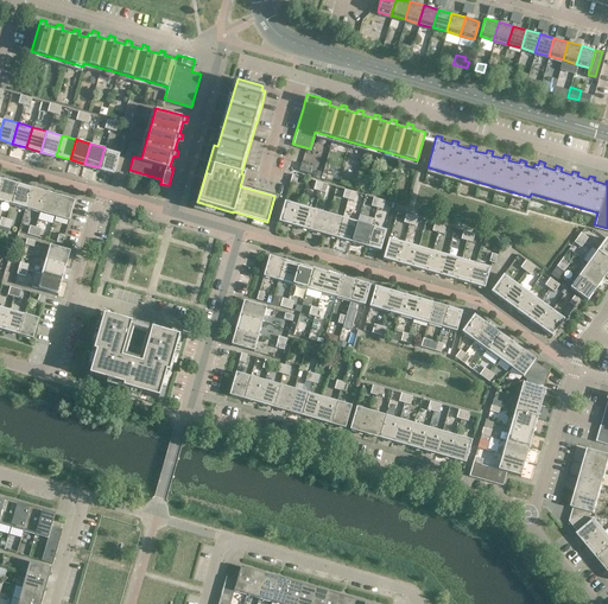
[(119,152),(105,147),(99,167),(113,172),(119,152)]
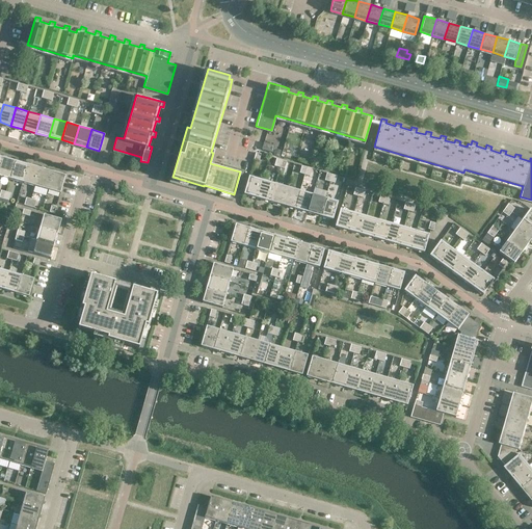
[(274,143),(264,140),(262,148),(272,151),(274,143)]
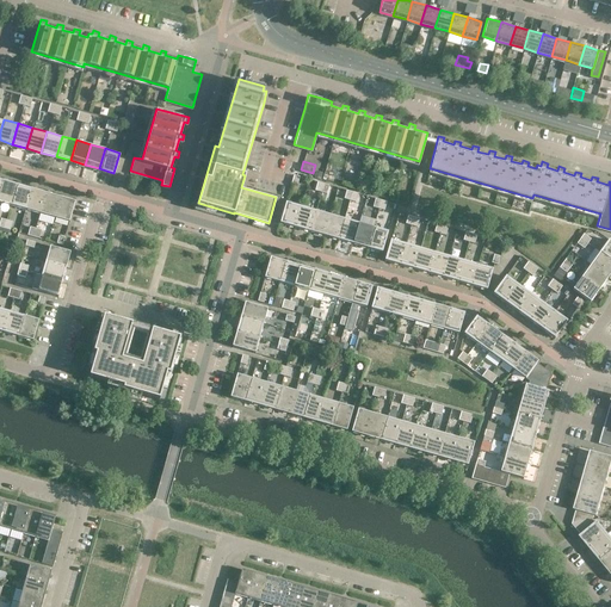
[(17,183),(2,178),(0,185),(0,199),(11,203),(17,183)]
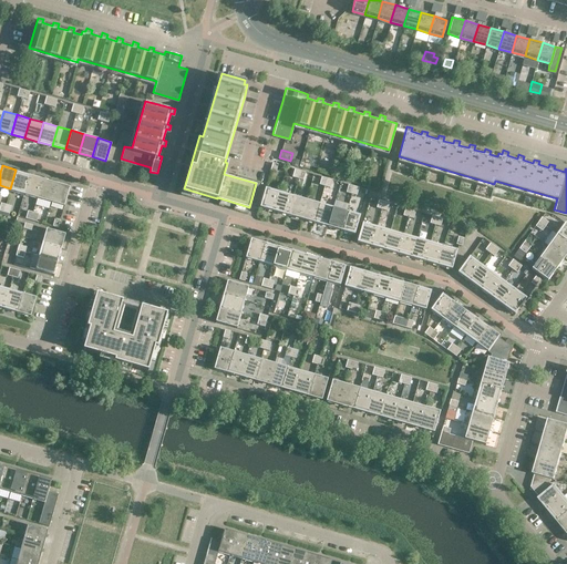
[(29,173),(16,170),(10,188),(23,192),(29,173)]
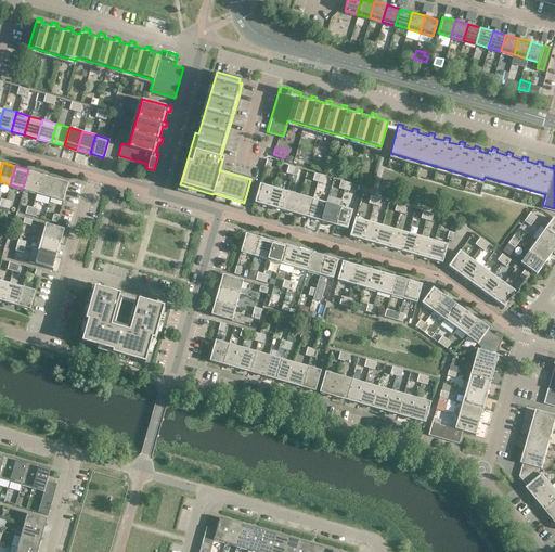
[(41,174),(28,169),(23,188),(36,192),(41,174)]
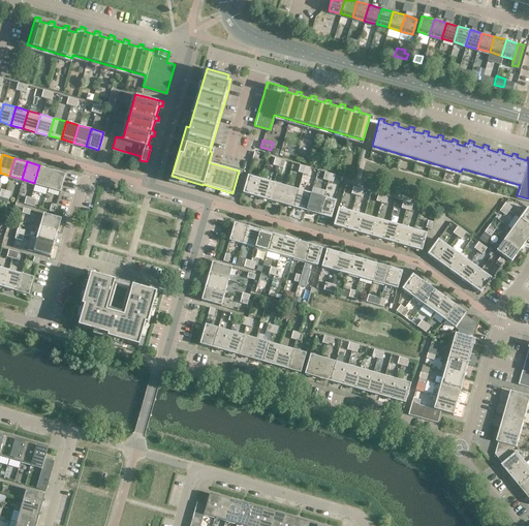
[(52,168),(39,165),(34,183),(47,186),(52,168)]
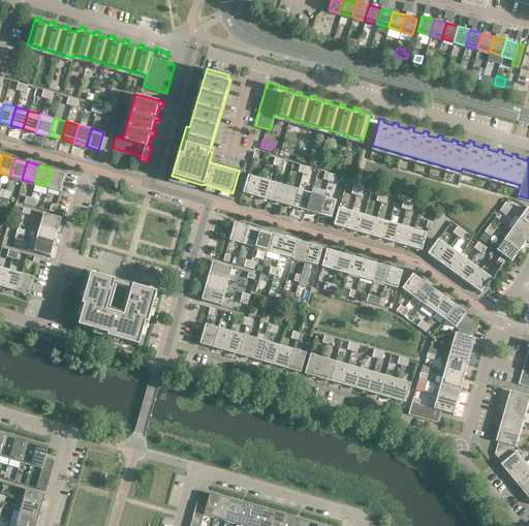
[(65,173),(52,168),(47,186),(60,190),(65,173)]
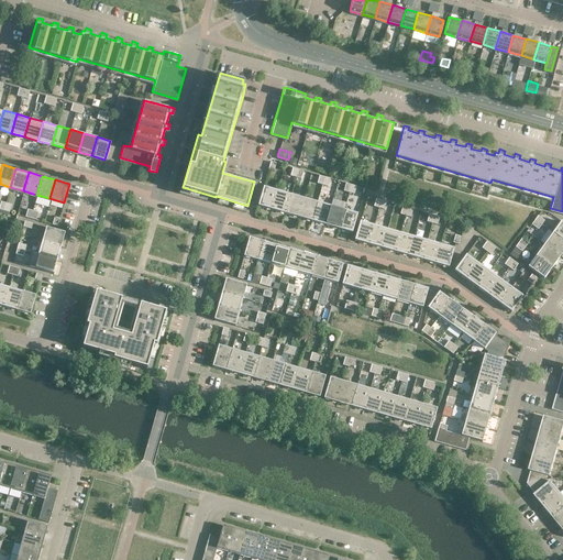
[(277,188),(263,185),(258,204),(272,207),(277,188)]
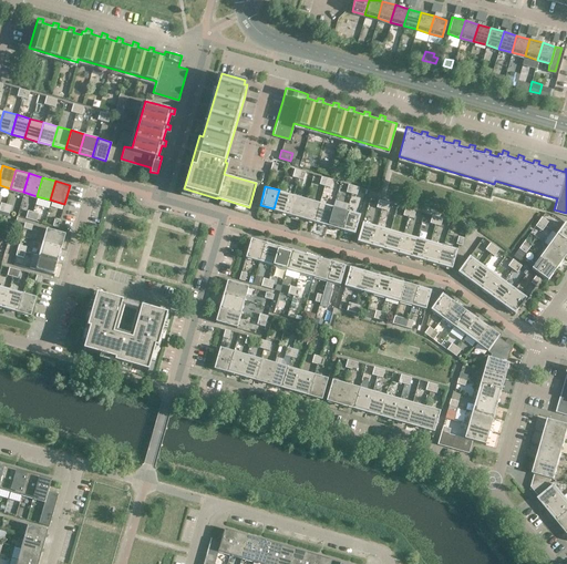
[(292,194),(279,190),(274,208),(287,213),(292,194)]
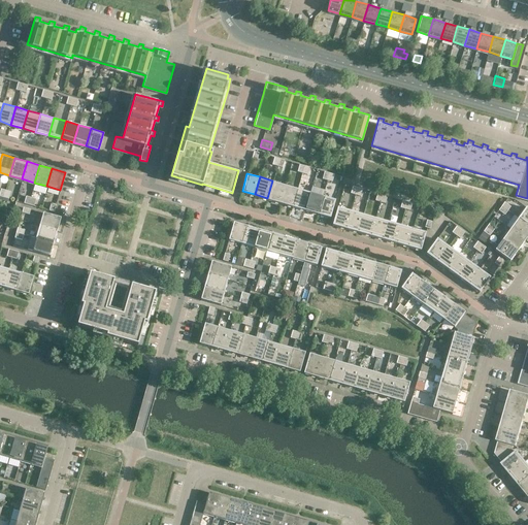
[(285,184),(272,181),(267,198),(279,201),(285,184)]
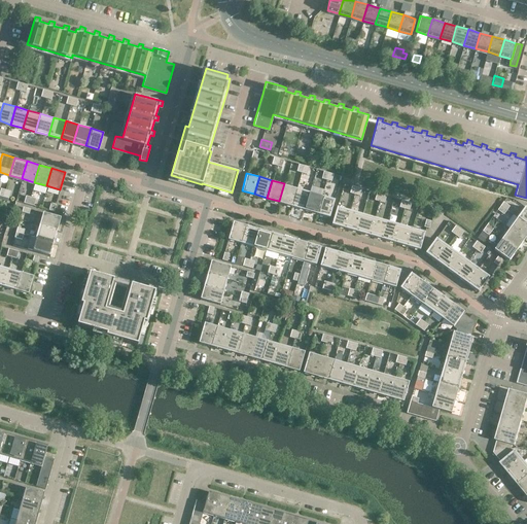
[(296,187),(284,183),(279,201),(291,205),(296,187)]
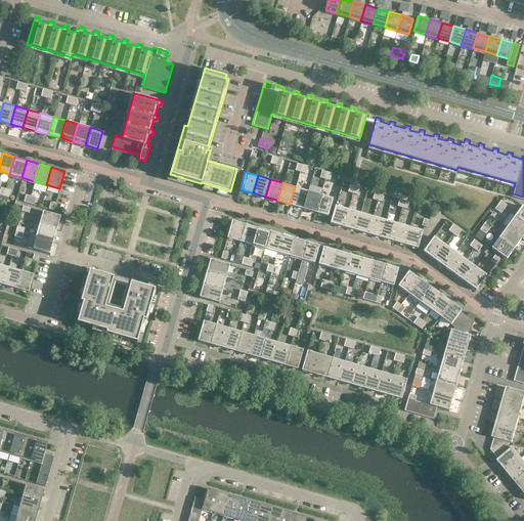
[(308,189),(295,186),(290,204),(303,207),(308,189)]
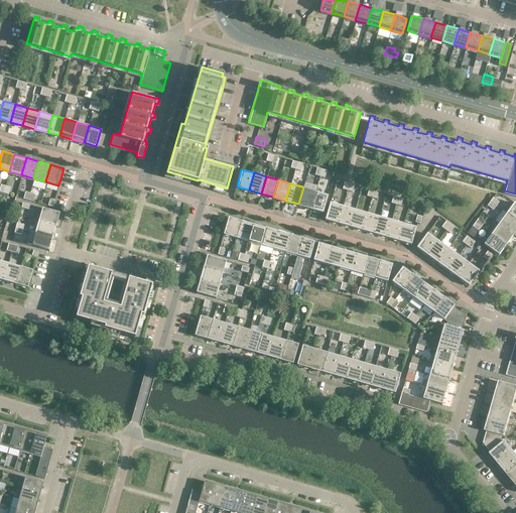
[(315,190),(303,186),(298,204),(310,208),(315,190)]
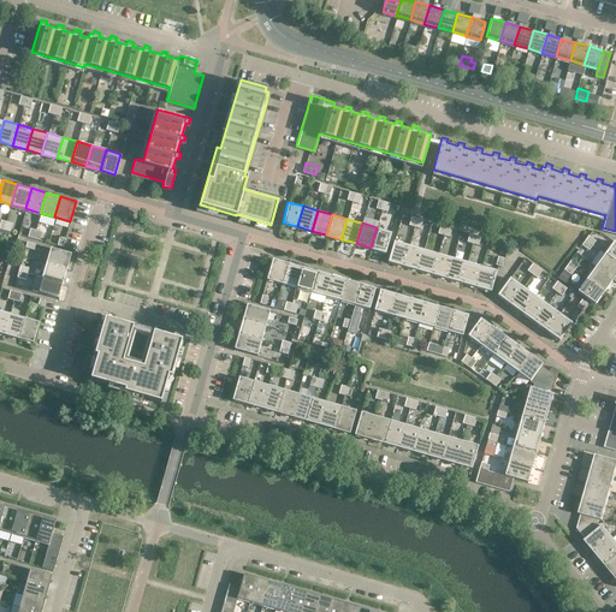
[(391,231),(377,227),(371,248),(385,251),(391,231)]
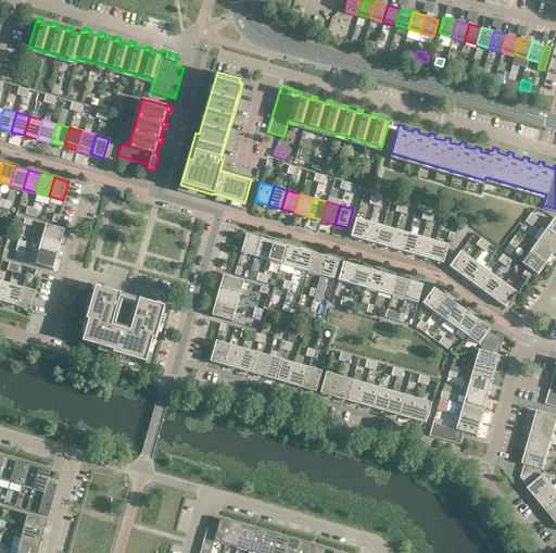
[(538,215),(531,211),(528,215),(534,220),(538,215)]
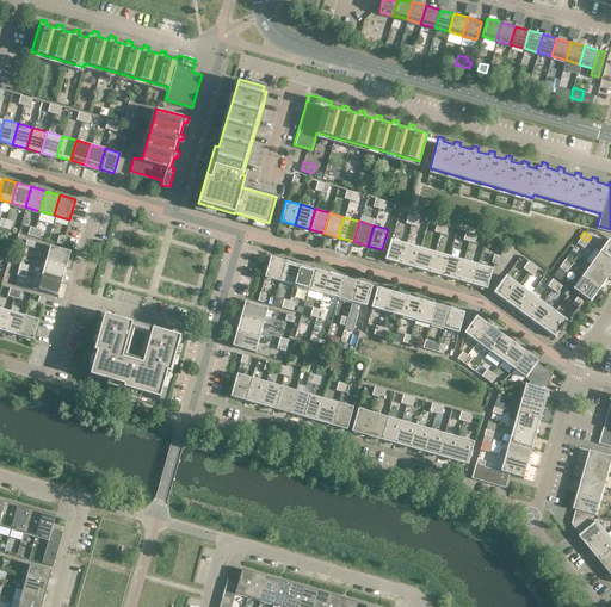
[(587,241),(580,236),(576,241),(584,246),(587,241)]
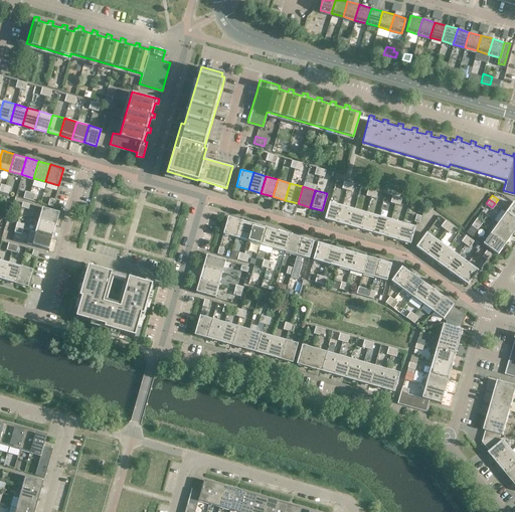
[(341,204),(329,200),(324,217),(336,221),(341,204)]
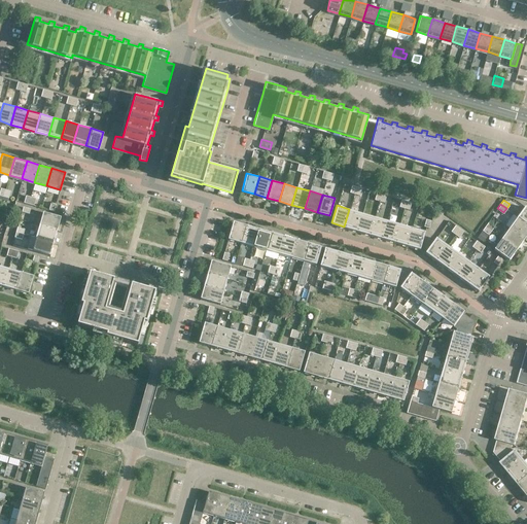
[(526,206),(525,205),(517,216),(526,222),(526,206)]
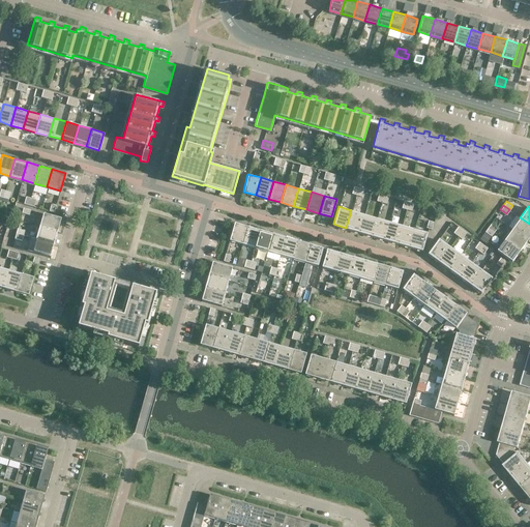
[(364,213),(351,210),(346,228),(359,232),(364,213)]
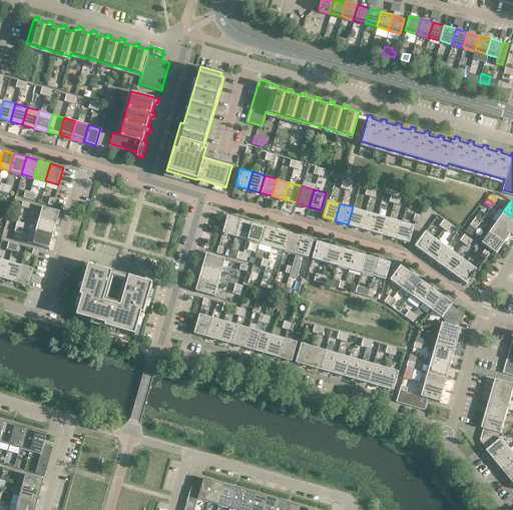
[(59,209),(42,204),(38,217),(55,222),(59,209)]
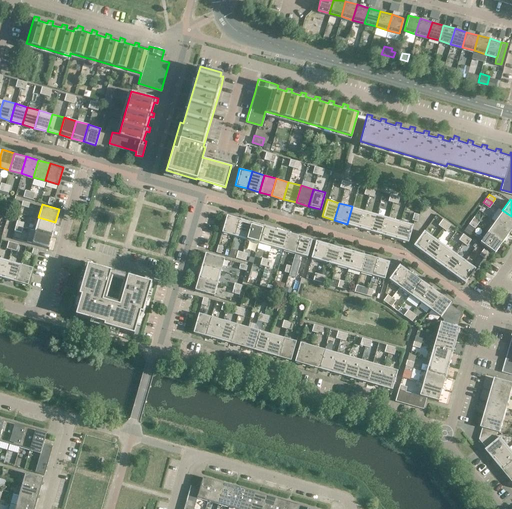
[(364,210),(352,206),(347,224),(359,227),(364,210)]
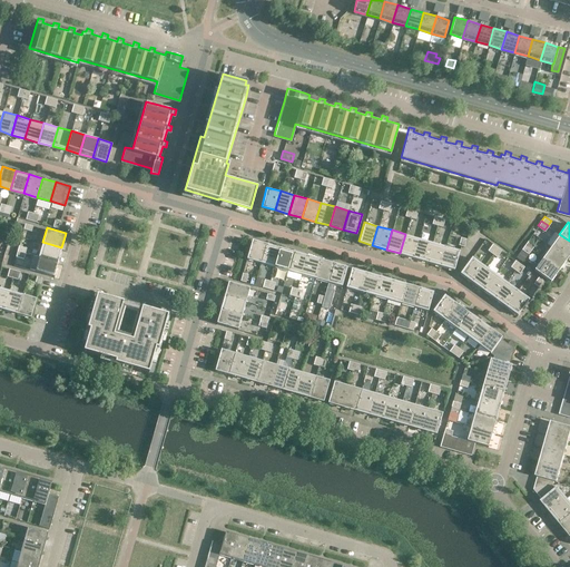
[(419,237),(405,234),(400,253),(413,257),(419,237)]
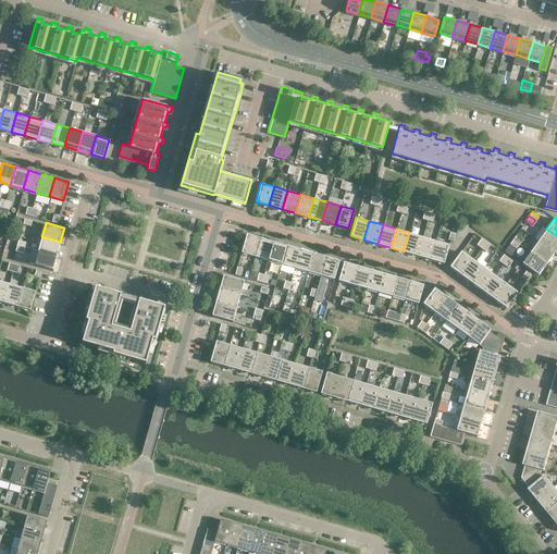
[(556,246),(556,235),(546,229),(539,239),(554,250),(556,246)]
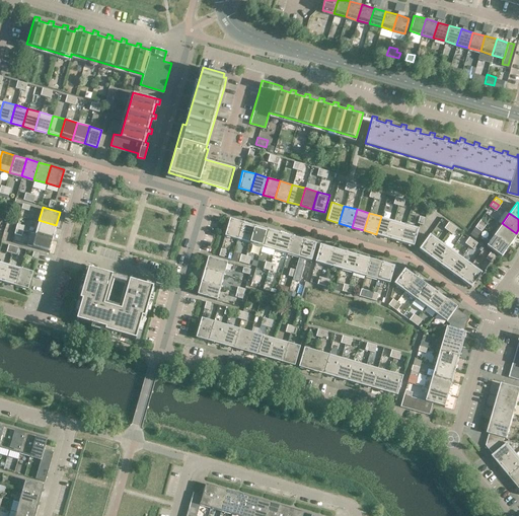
[(393,220),(381,216),(376,234),(388,237),(393,220)]
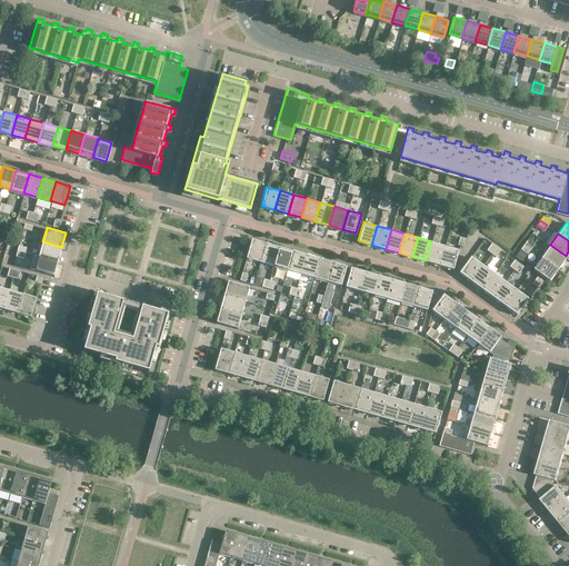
[(265,241),(251,238),(246,257),(259,260),(265,241)]
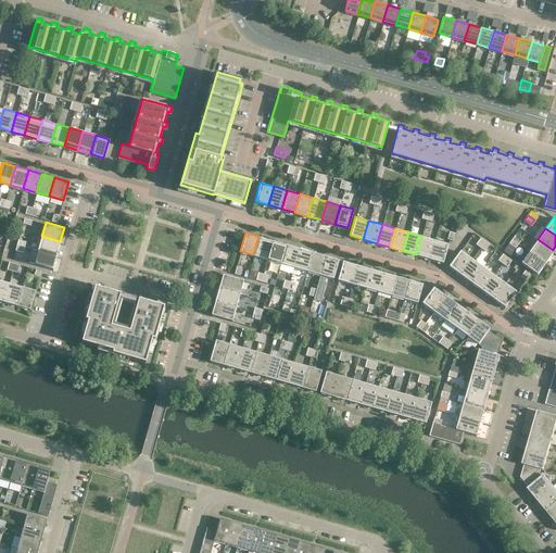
[(521,238),(515,234),(512,237),(518,242),(521,238)]
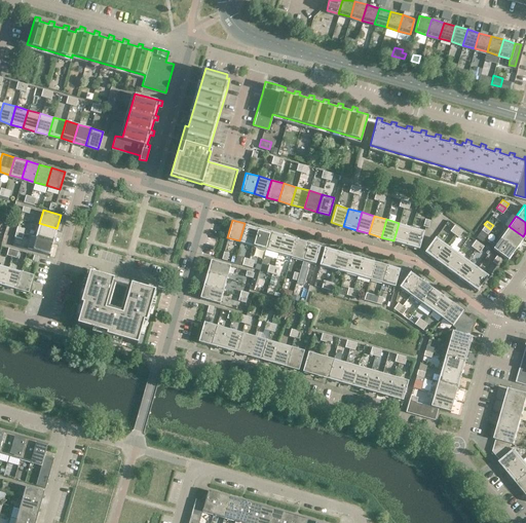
[(57,228),(39,223),(36,235),(53,240),(57,228)]
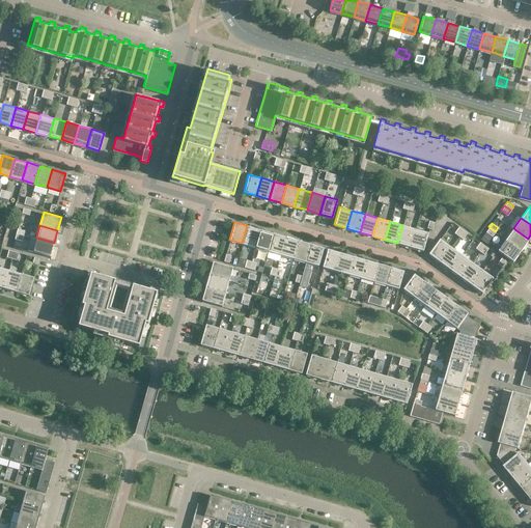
[(260,229),(247,225),(242,243),(255,247),(260,229)]
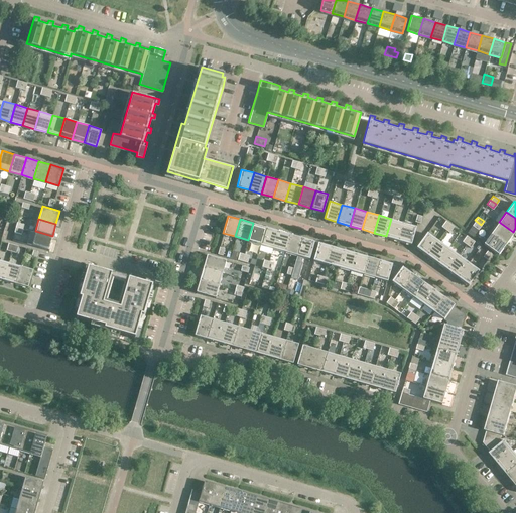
[(404,222),(391,219),(386,236),(399,240),(404,222)]
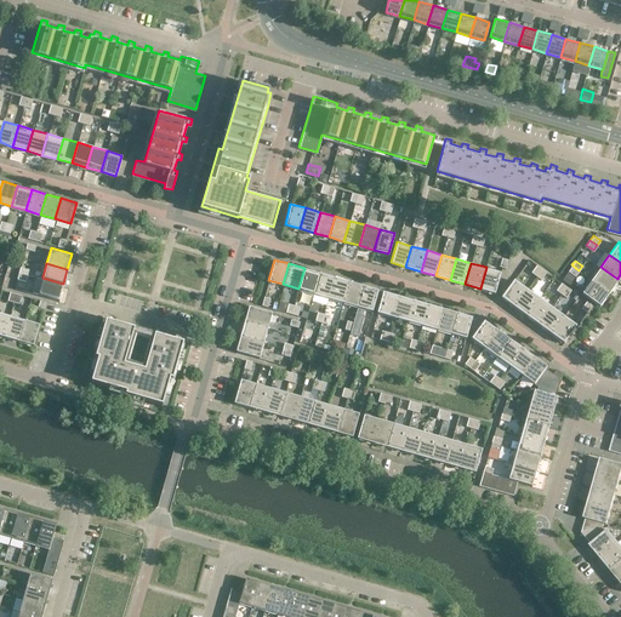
[(541,267),(536,263),(531,270),(536,274),(541,267)]
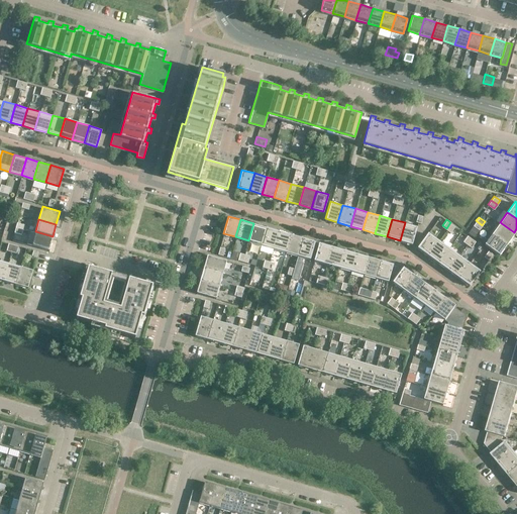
[(482,225),(476,220),(473,225),(479,229),(482,225)]
